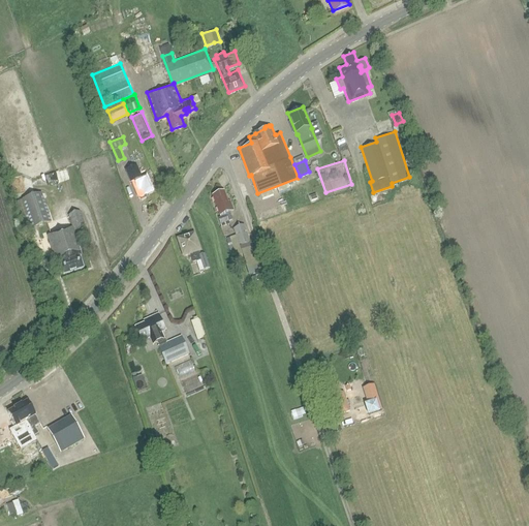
[(143,175),(136,161),(126,166),(138,195),(139,195),(142,196),(147,194),(147,192),(154,188),(148,173),(143,175)]
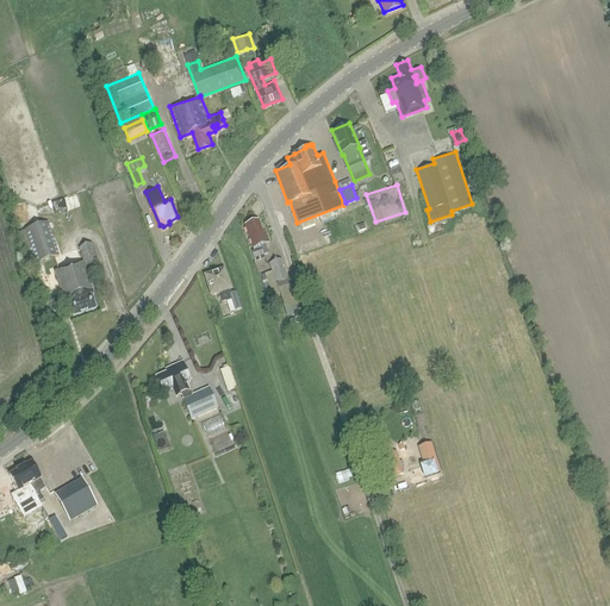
[(18,201),(18,214),(29,213),(29,200),(18,201)]
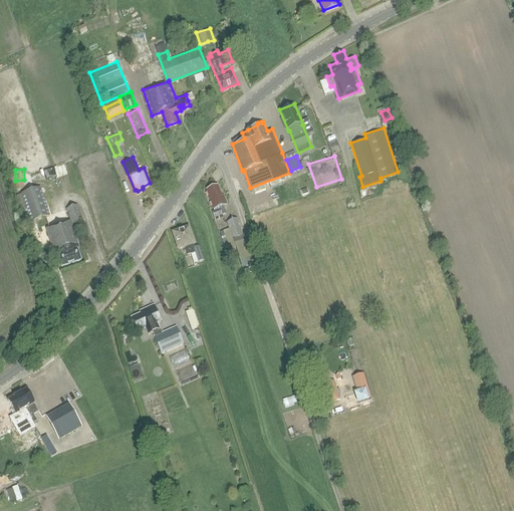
[(223,205),(227,202),(223,193),(222,194),(217,183),(206,187),(214,208),(212,209),(215,218),(223,215),(222,213),(226,211),(223,205)]
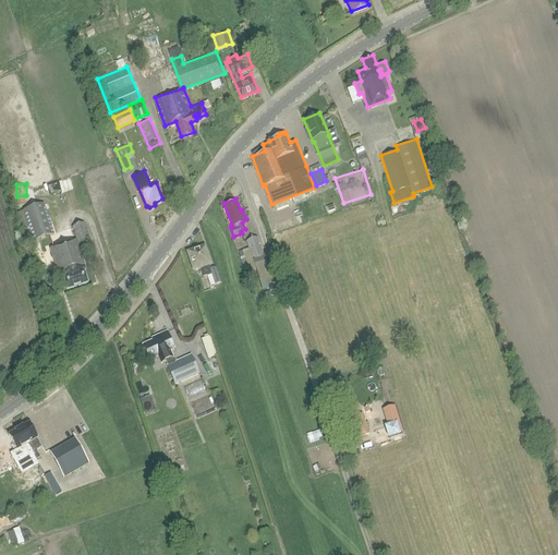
[(53,232),(44,201),(16,210),(27,241),(53,232)]
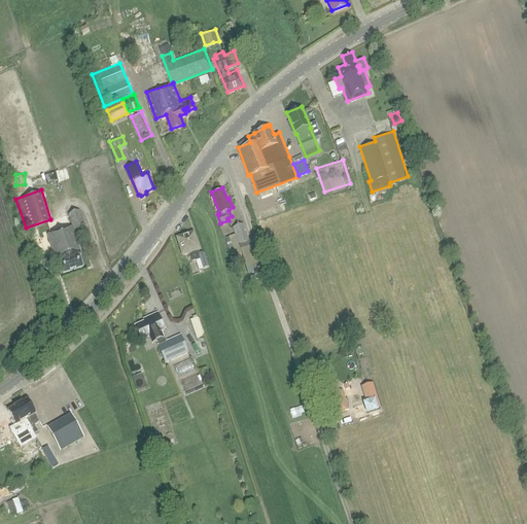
[(49,254),(45,256),(47,264),(54,262),(53,258),(58,257),(62,272),(83,265),(79,253),(81,253),(74,228),(84,224),(79,208),(68,212),(72,224),(47,232),(54,253),(48,254),(49,254)]
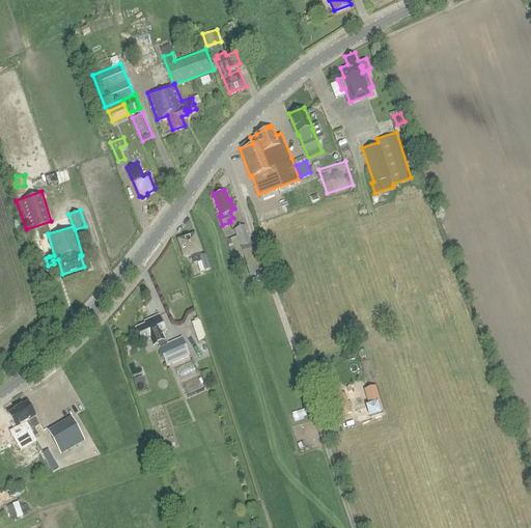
[(261,271),(245,223),(233,227),(236,234),(226,238),(233,256),(243,253),(250,275),(261,271)]
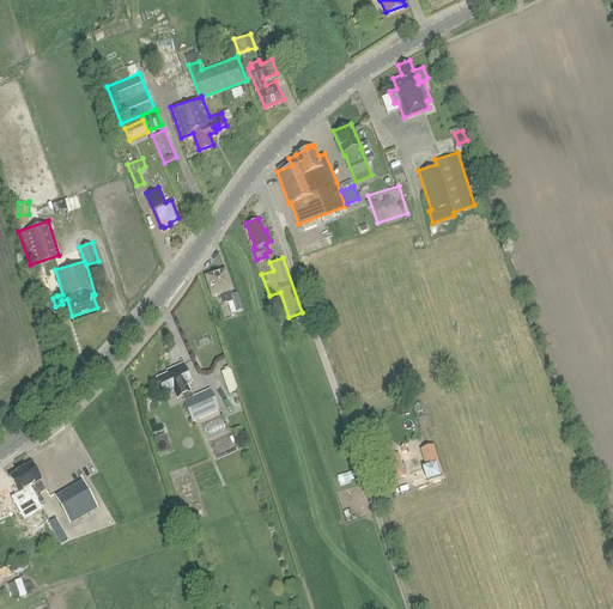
[(232,298),(236,310),(243,308),(238,291),(232,292),(231,288),(225,268),(206,274),(212,293),(220,291),(224,300),(228,299),(232,298)]
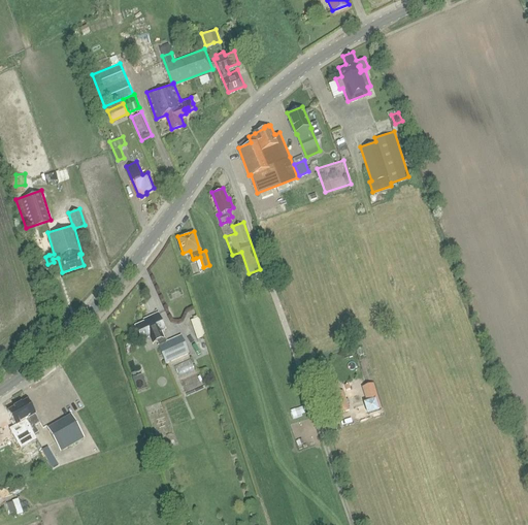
[(165,327),(158,310),(147,316),(149,318),(135,324),(141,338),(149,335),(153,342),(158,339),(159,343),(158,343),(165,361),(189,351),(180,333),(166,340),(161,329),(165,327)]
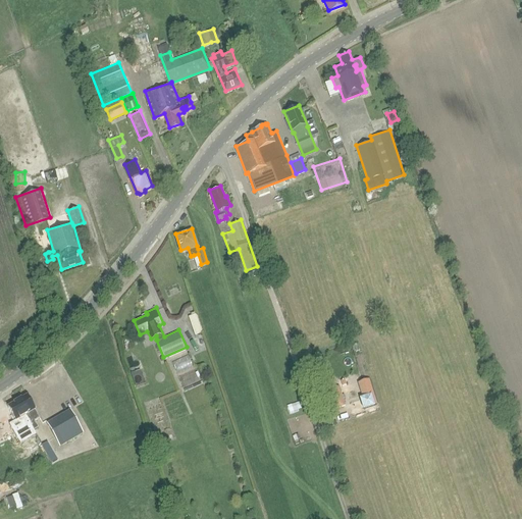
[(190,351),(174,358),(179,369),(195,363),(190,351)]
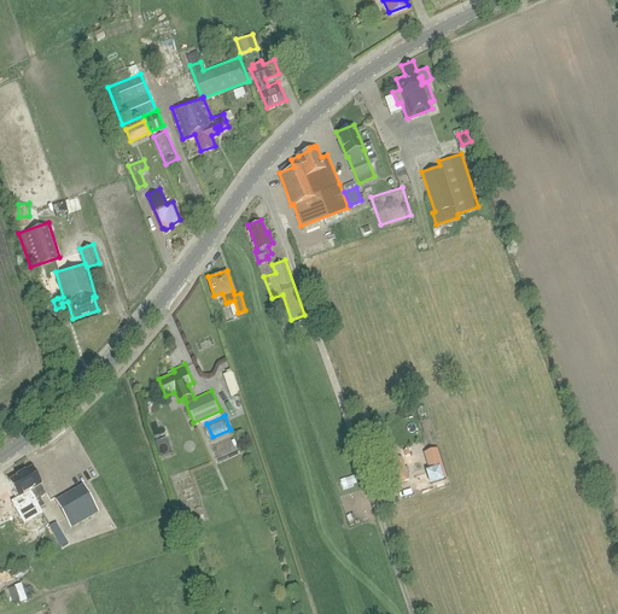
[(162,457),(172,452),(168,446),(164,437),(153,442),(158,451),(162,457)]
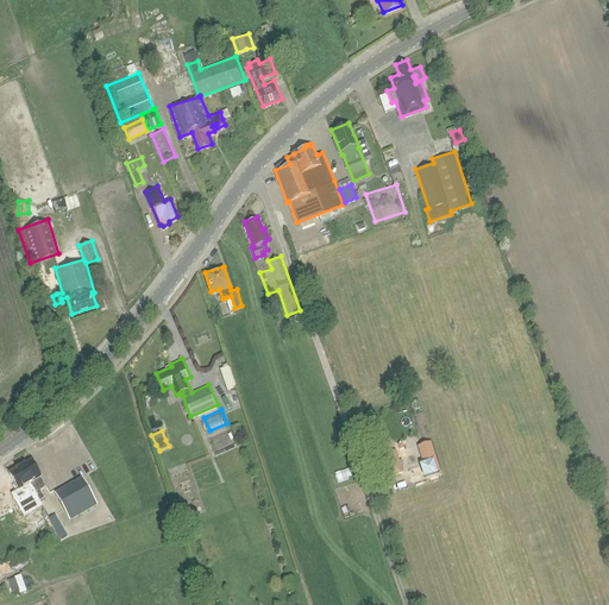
[(387,438),(377,441),(381,451),(378,452),(378,454),(377,455),(383,473),(402,467),(394,446),(390,447),(387,438)]
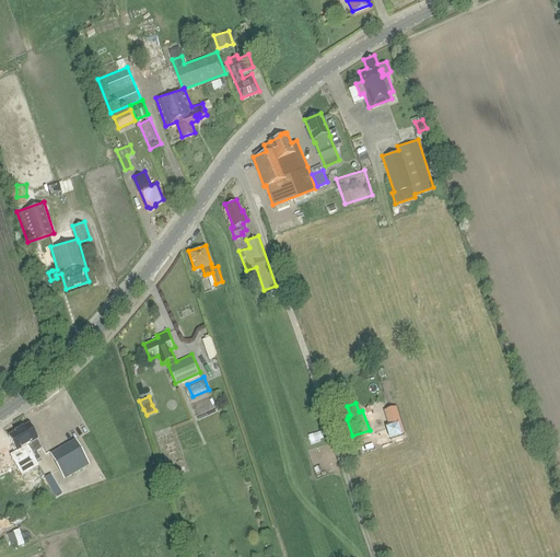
[(395,405),(384,408),(389,425),(386,426),(389,437),(404,432),(395,405)]
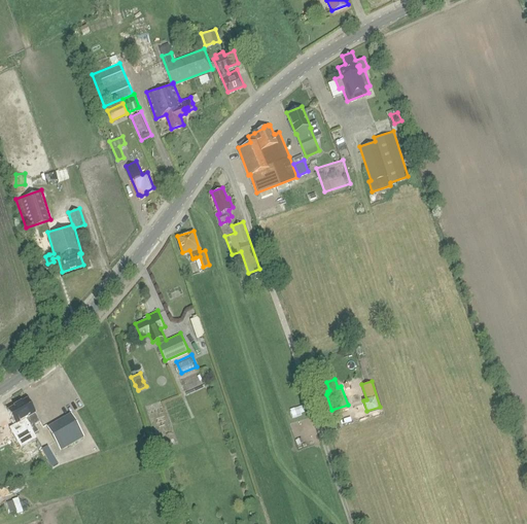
[(212,392),(203,395),(205,404),(214,402),(212,392)]
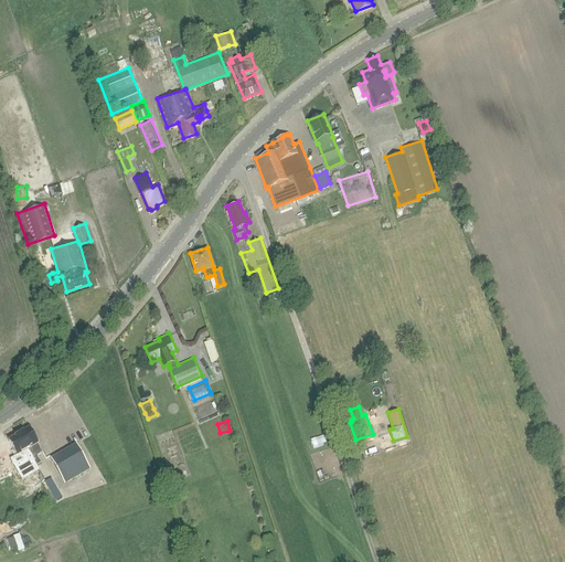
[(41,460),(36,454),(43,451),(29,427),(21,432),(24,437),(22,439),(36,464),(41,460)]
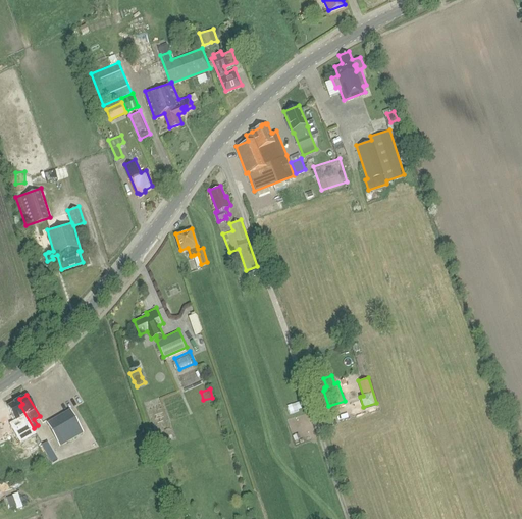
[(22,404),(19,399),(8,406),(19,425),(28,421),(33,428),(34,428),(20,406),(22,404)]
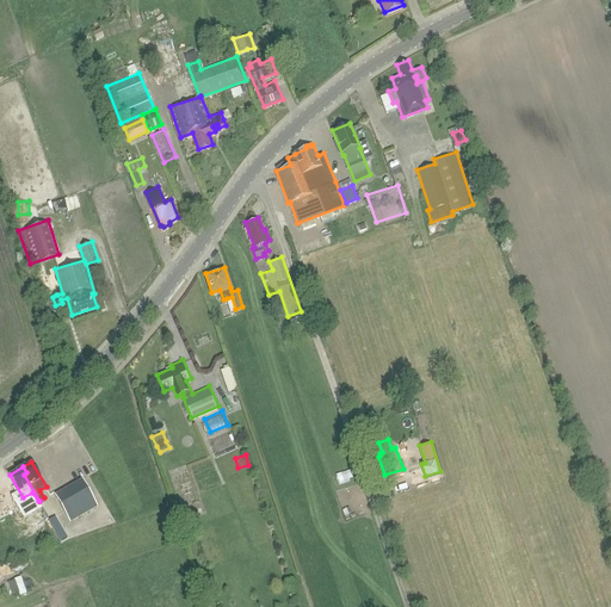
[(63,509),(65,509),(71,520),(98,506),(82,477),(55,493),(63,509)]
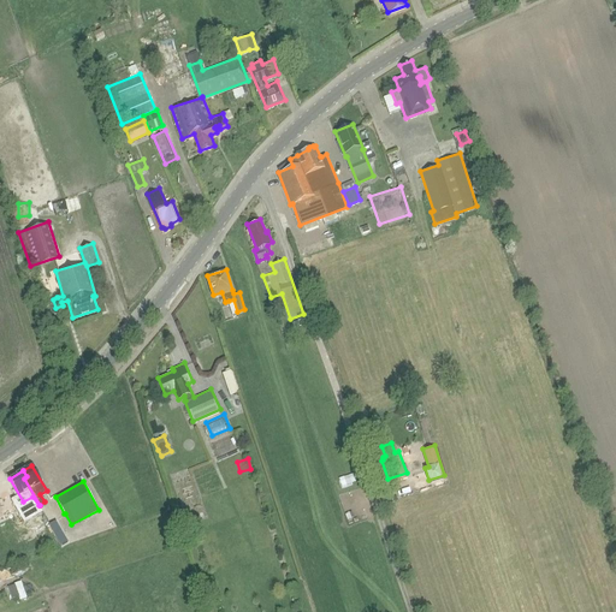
[(52,515),(46,503),(27,514),(31,524),(52,515)]
